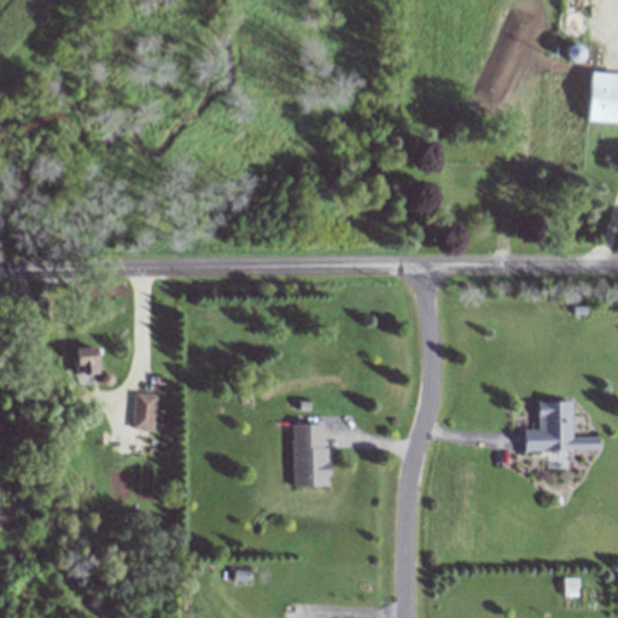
[(584,34),(584,9),(555,9),(555,34),(584,34)]
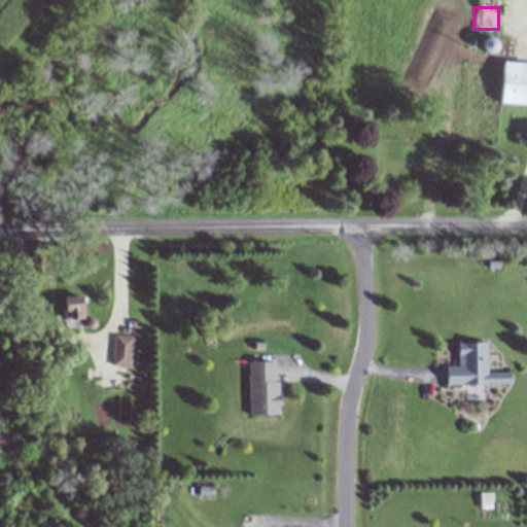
[(526,105),(526,63),(495,63),(493,104),(526,105)]
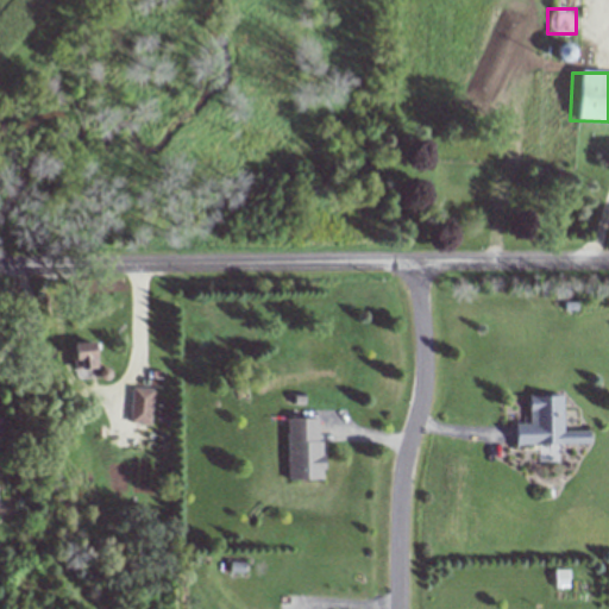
[(74,344),(74,372),(102,372),(102,344),(74,344)]
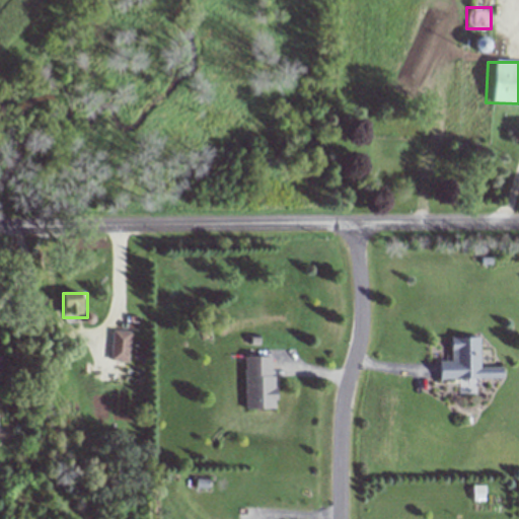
[(110,361),(129,362),(131,331),(113,330),(110,361)]
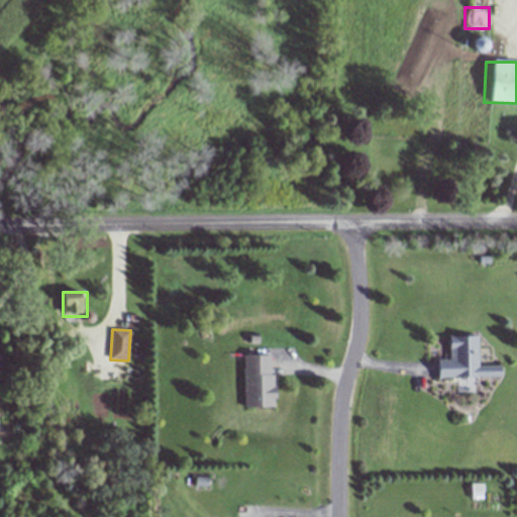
[(437,359),(437,378),(503,376),(503,365),(480,366),(479,334),(448,334),(449,358),(437,359)]
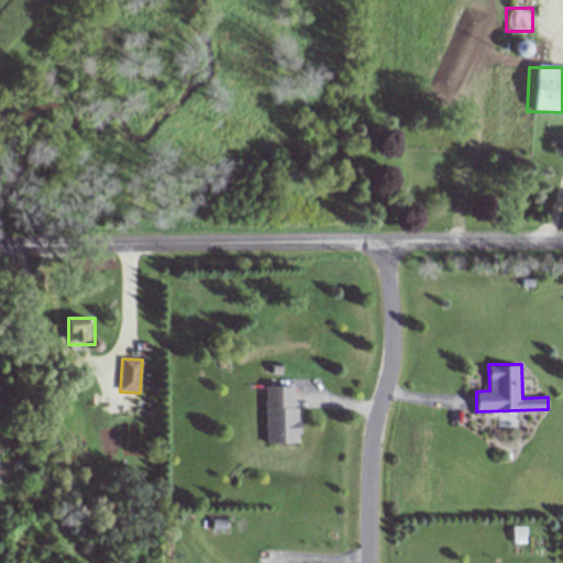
[(265,387),(266,445),(300,444),(299,386),(265,387)]
